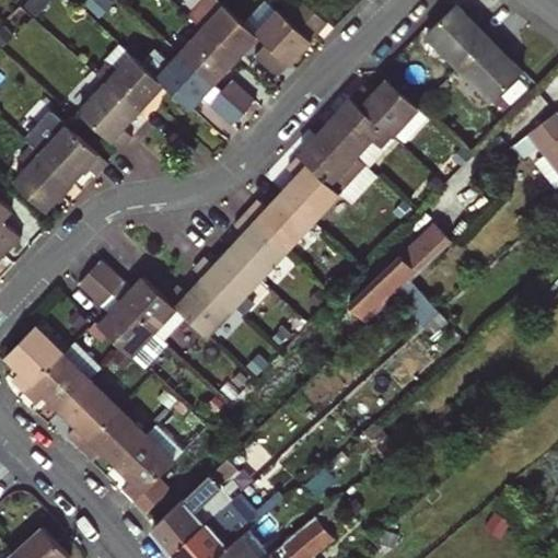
[(276,12),(252,36),(254,38),(263,46),(285,67),(323,27),(299,6),(285,20),(276,12)]
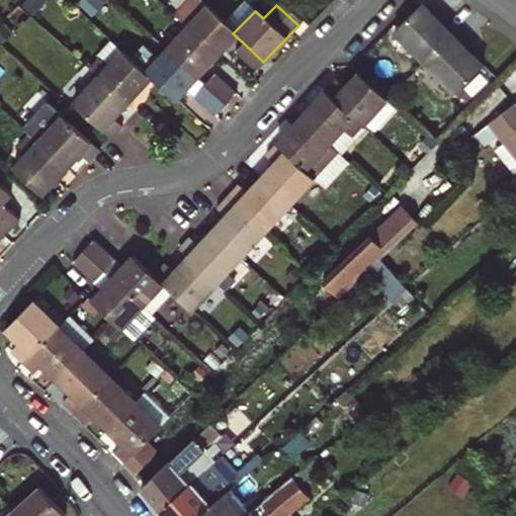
[(205,7),(184,28),(215,57),(235,35),(233,33),(205,7)]
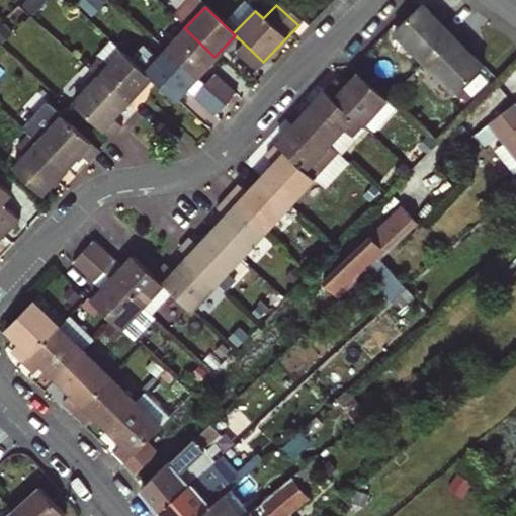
[(394,34),(424,65),(457,32),(441,15),(436,20),(432,16),(423,7),(394,34)]
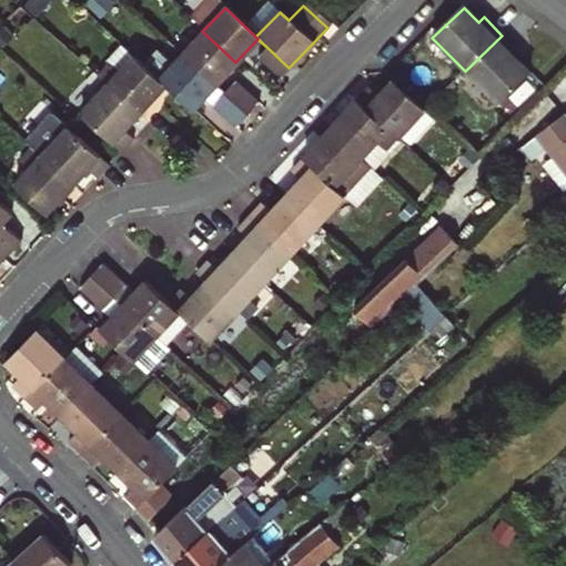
[(479,12),(474,18),(478,22),(484,17),(479,12)]
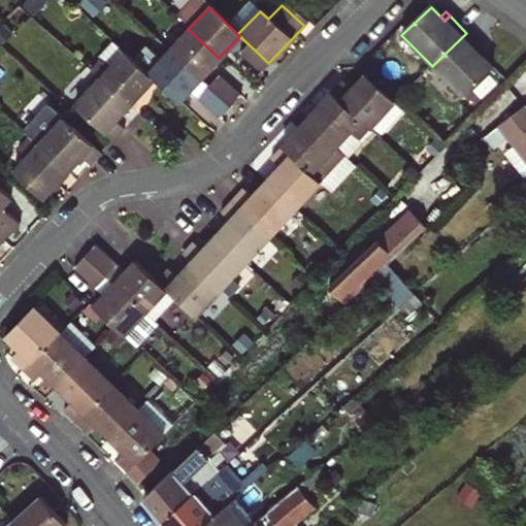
[(188,29),(167,52),(198,79),(219,58),(188,29)]
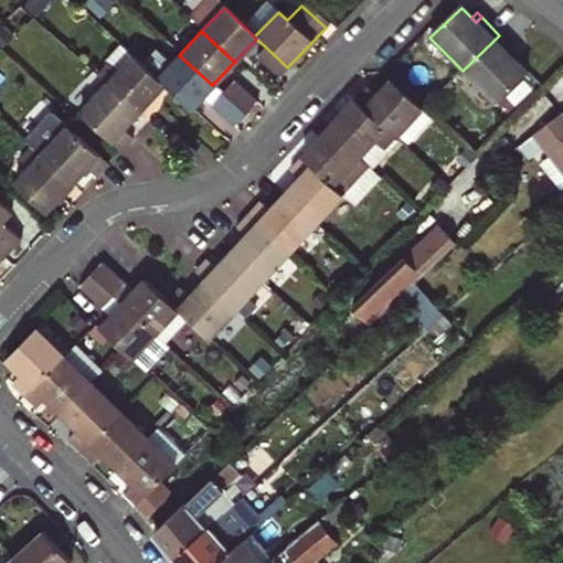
[(499,35),(463,71),(496,105),(527,74),(516,62),(511,57),(516,52),(499,35)]
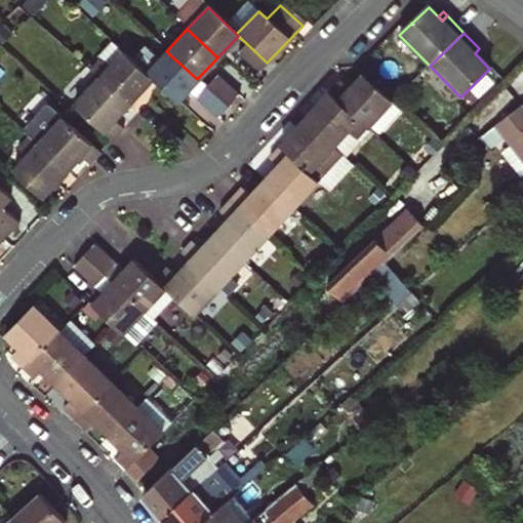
[(267,63),(246,43),(237,53),(257,73),(267,63)]
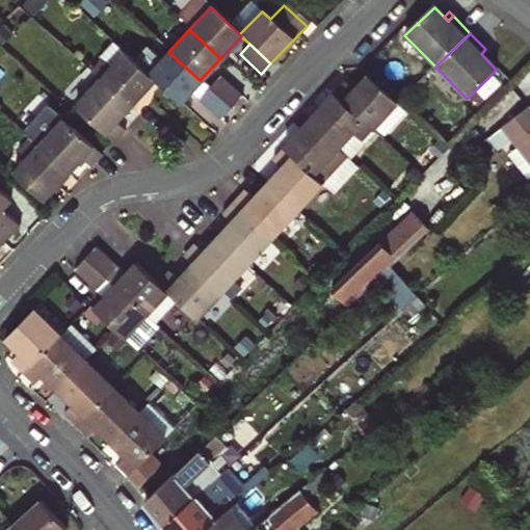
[(9,54),(0,45),(0,62),(9,54)]
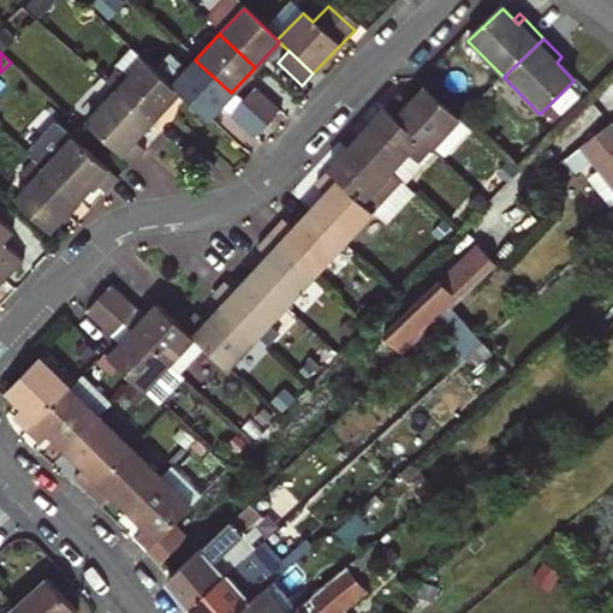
[(106,84),(117,95),(150,125),(179,95),(170,87),(132,52),(115,69),(119,71),(106,84)]
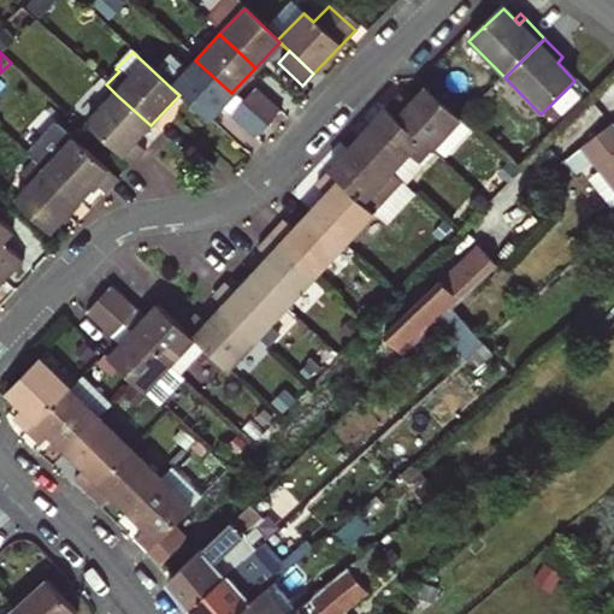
[(567,63),(562,57),(558,63),(562,68),(567,63)]
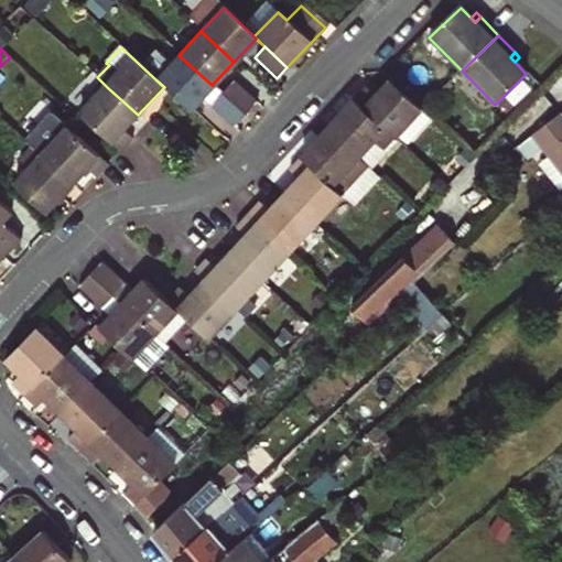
[(155,79),(164,87),(188,109),(212,85),(179,55),(155,79)]
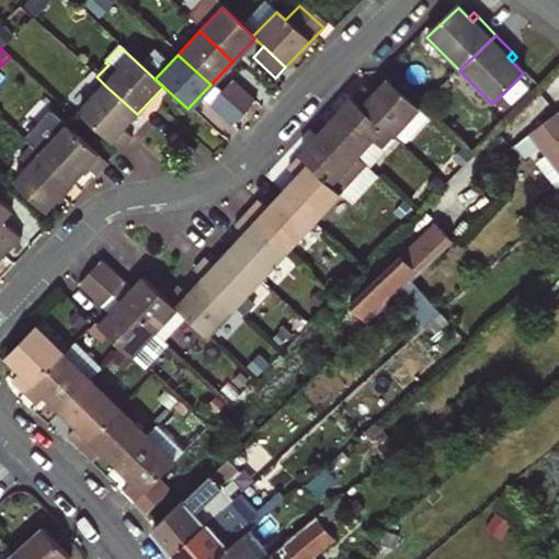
[(412,109),(379,80),(366,94),(357,86),(346,98),(388,135),(412,109)]
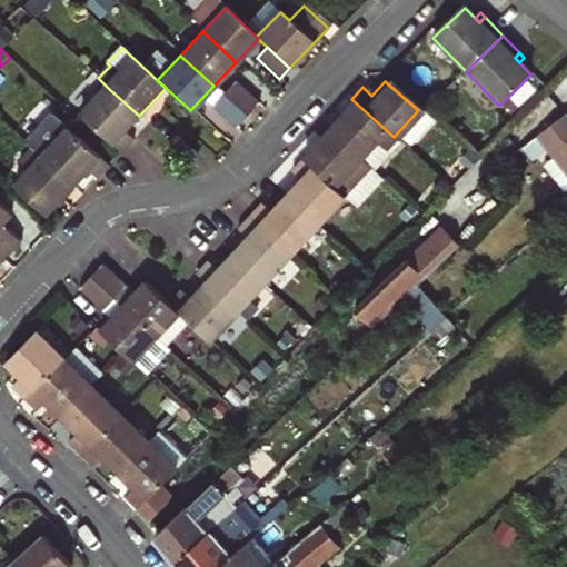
[(222,95),(245,116),(256,103),(235,82),(222,95)]
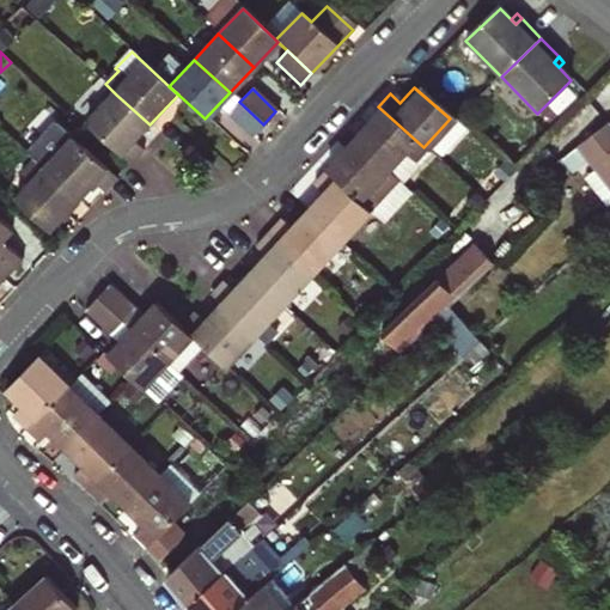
[(116,95),(87,124),(132,165),(145,151),(134,141),(150,124),(116,95)]
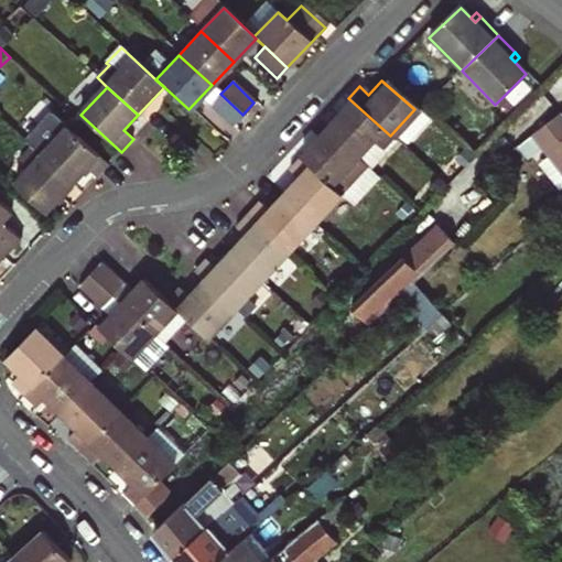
[(220,94),(211,105),(231,126),(242,115),(220,94)]
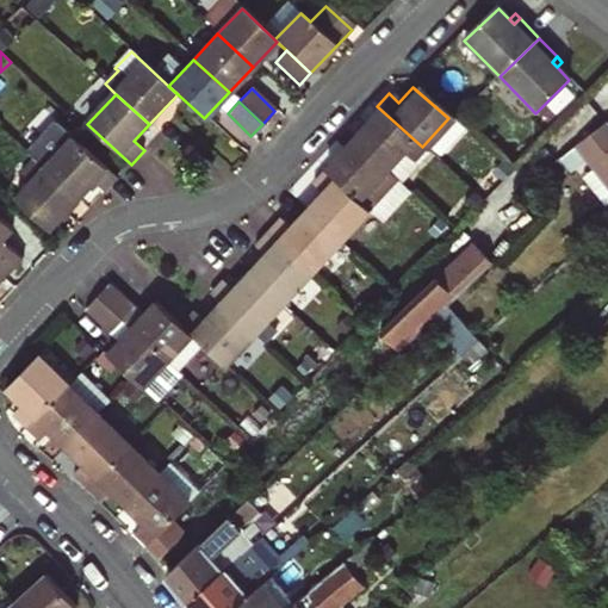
[(422,147),(377,106),(347,137),(383,169),(398,152),(409,161),(422,147)]
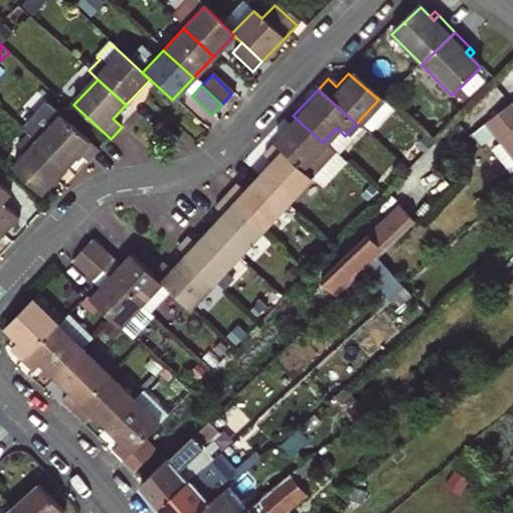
[(512,109),(510,105),(470,137),(480,150),(494,139),(512,164),(512,109)]
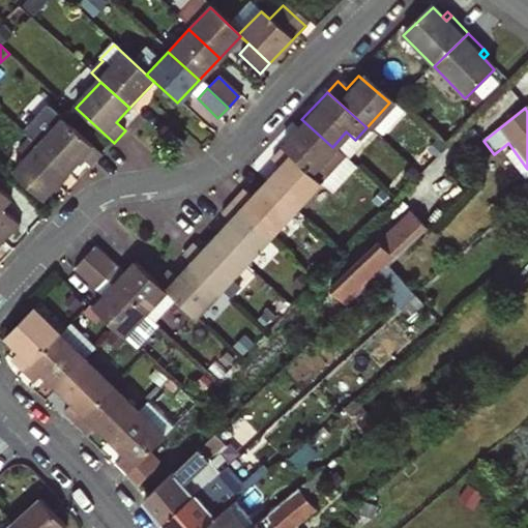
[(50,110),(25,136),(28,140),(37,148),(66,175),(80,162),(88,170),(99,157),(50,110)]
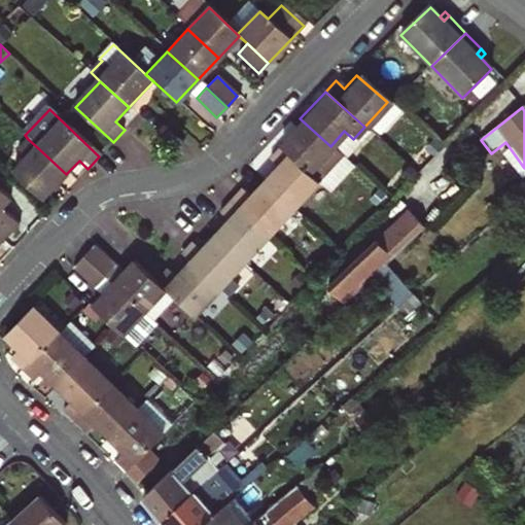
[(330,146),(300,118),(276,144),(315,180),(340,154),(330,146)]
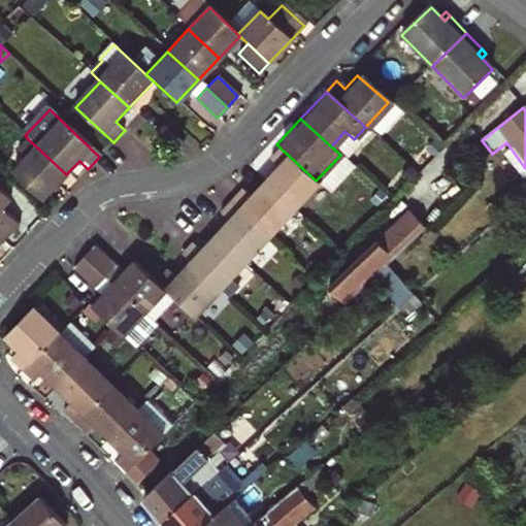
[(340,155),(343,158),(368,130),(365,127),(354,139),(344,131),(331,146),(340,155)]
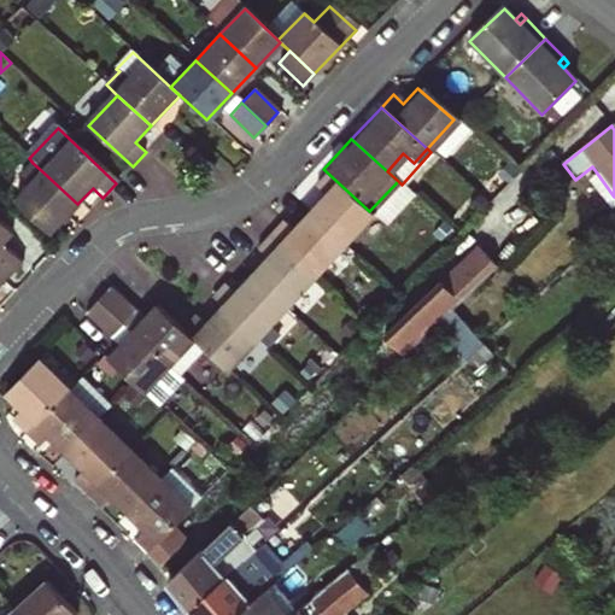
[(77,204),(44,173),(33,163),(21,176),(31,187),(15,204),(47,235),(77,204)]
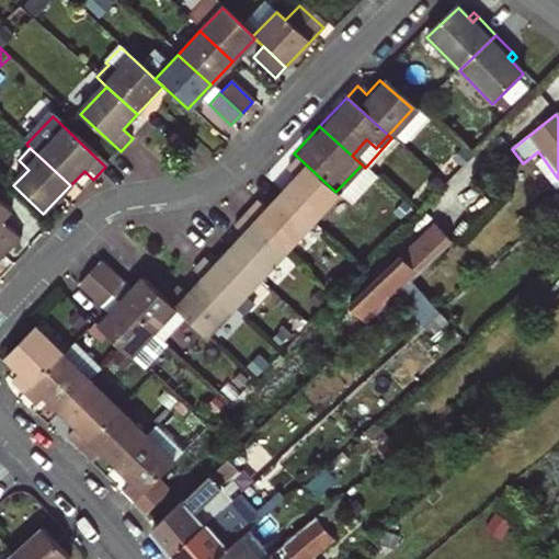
[(335,192),(294,153),(283,166),(293,174),(276,191),(309,220),(335,192)]
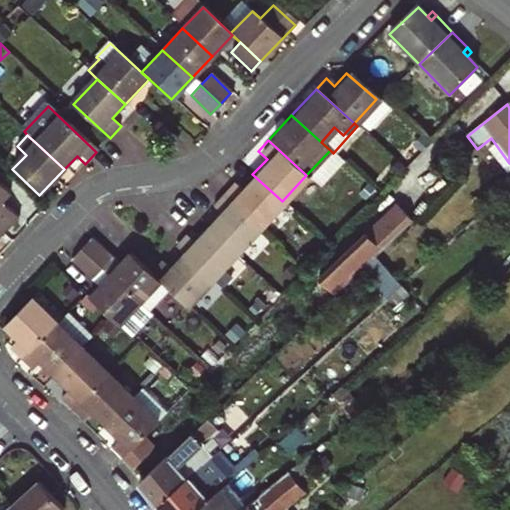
[(232,181),(221,193),(258,227),(282,201),(252,174),(239,188),(232,181)]
